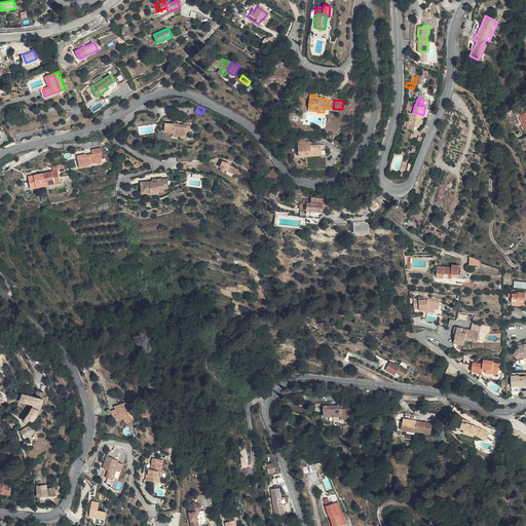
[(525,107),(514,114),(515,116),(517,115),(525,110),(525,107)]
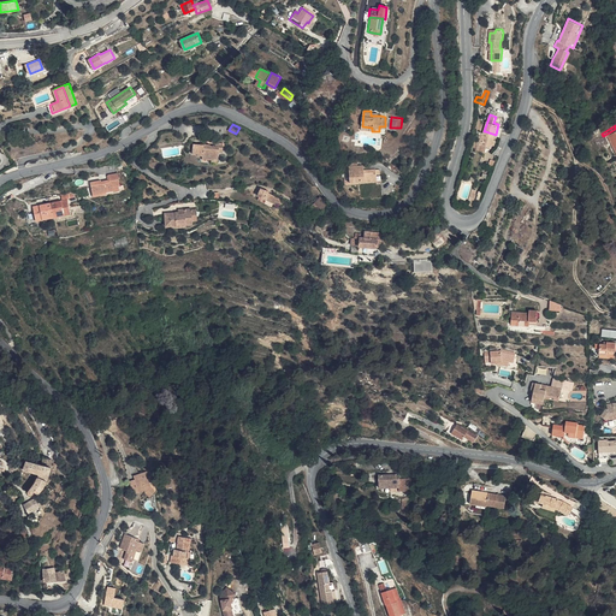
[(615,129),(605,135),(615,157),(615,158),(615,129)]
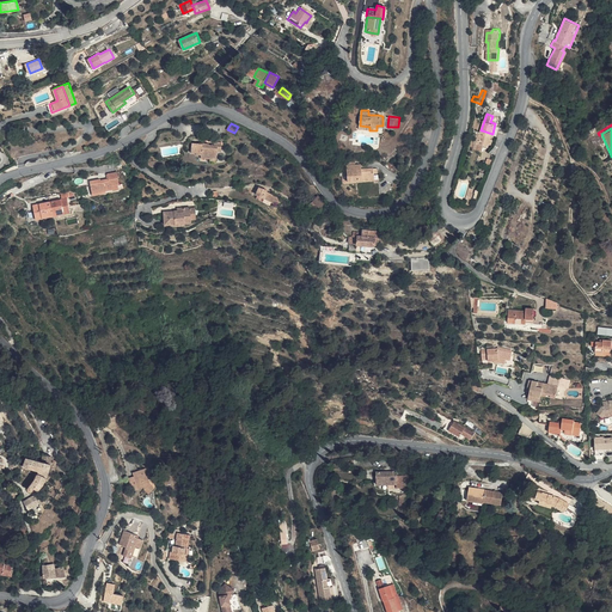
[(493,134),(482,130),(478,142),(483,144),(488,146),(489,141),(491,142),(494,134),(493,134)]
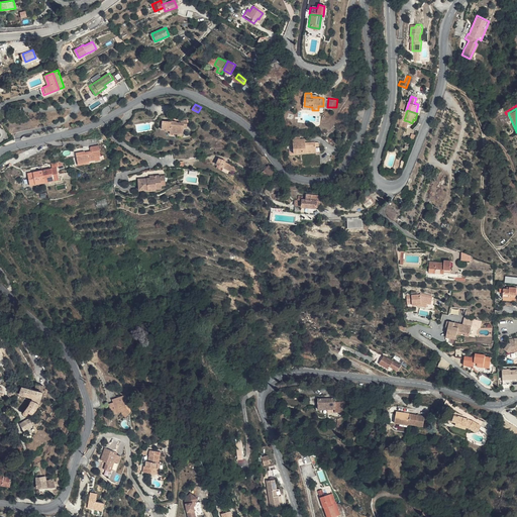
[(168,120),(162,119),(161,128),(166,128),(166,130),(171,130),(170,132),(178,133),(184,133),(184,127),(188,127),(188,121),(177,120),(177,119),(169,119),(168,120)]
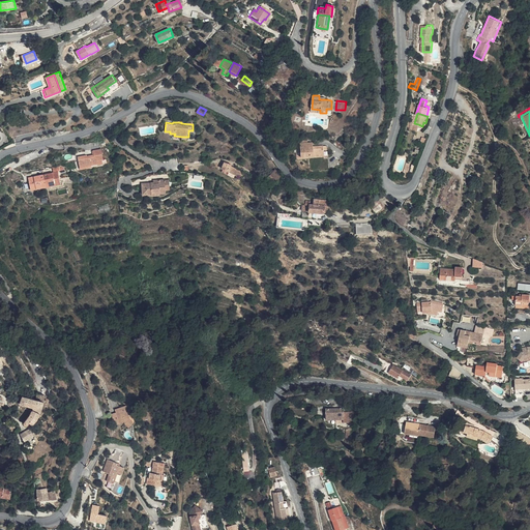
[(315,142),(301,143),(302,156),(321,155),(320,152),(326,152),(326,150),(330,150),(330,146),(315,147),(315,142)]
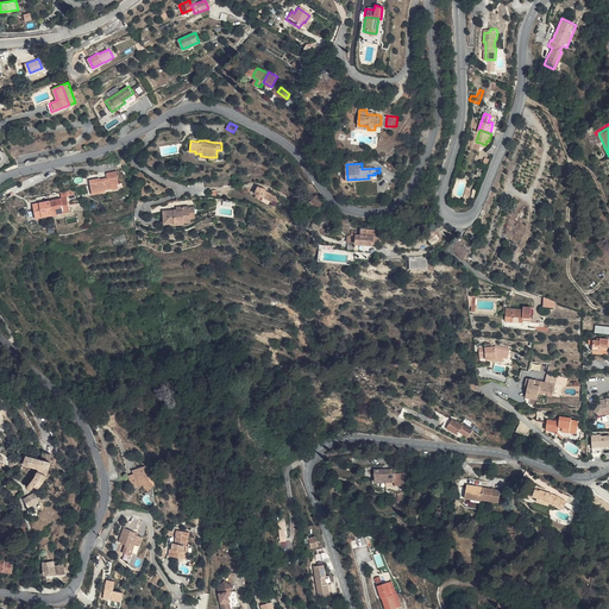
[(85,187),(100,183),(107,182),(113,181),(108,164),(99,167),(100,171),(92,174),(93,175),(89,176),(89,174),(82,176),(85,187)]
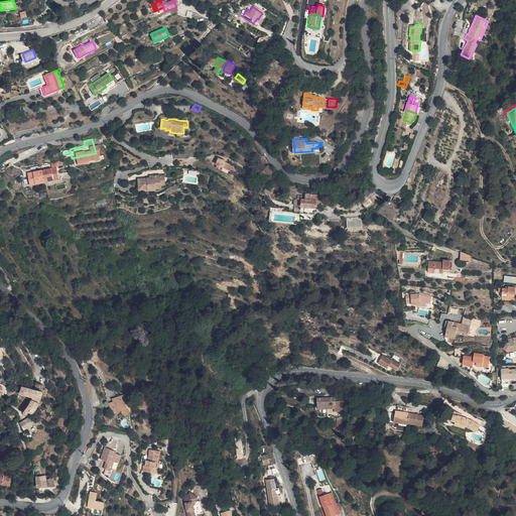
[(228,162),(217,157),(214,164),(220,167),(221,165),(226,167),(228,162)]
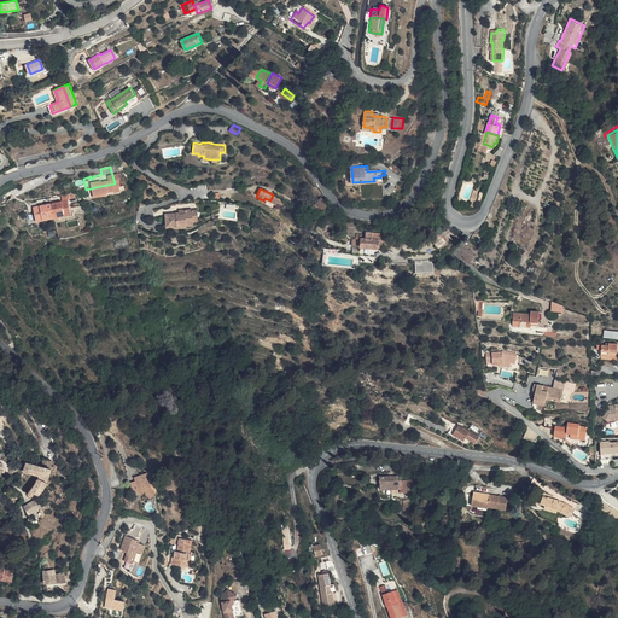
[(65,213),(62,198),(28,205),(30,219),(65,213)]
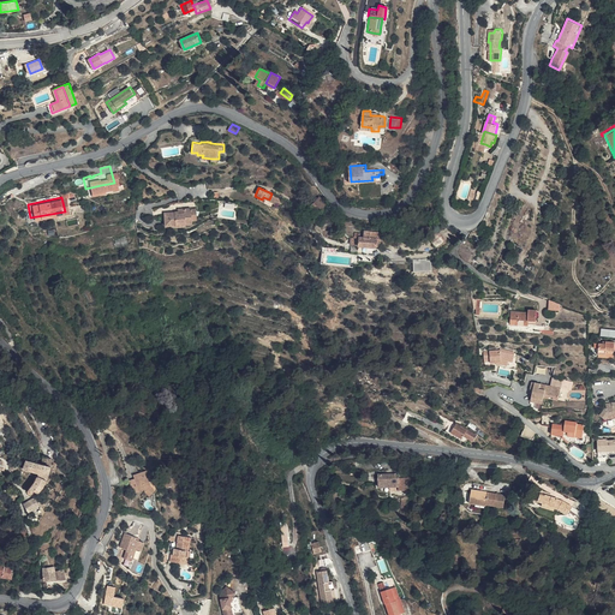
[(192,220),(192,207),(185,208),(186,210),(180,210),(175,210),(175,212),(166,212),(166,225),(177,224),(177,222),(185,221),(186,224),(192,224),(192,220)]
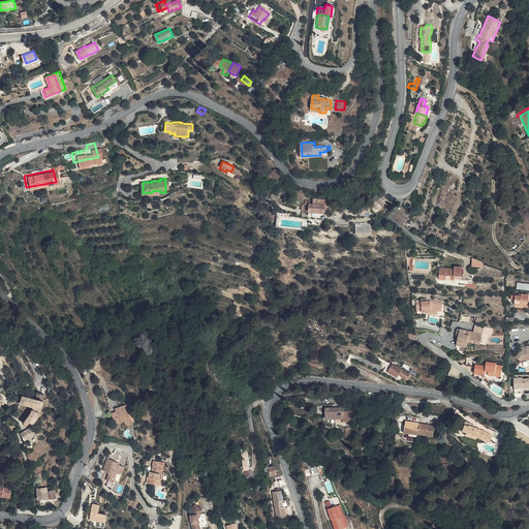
[(325,198),(315,197),(315,203),(306,203),(307,199),(304,199),(304,204),(307,204),(307,211),(321,211),(322,204),(325,205),(325,198)]
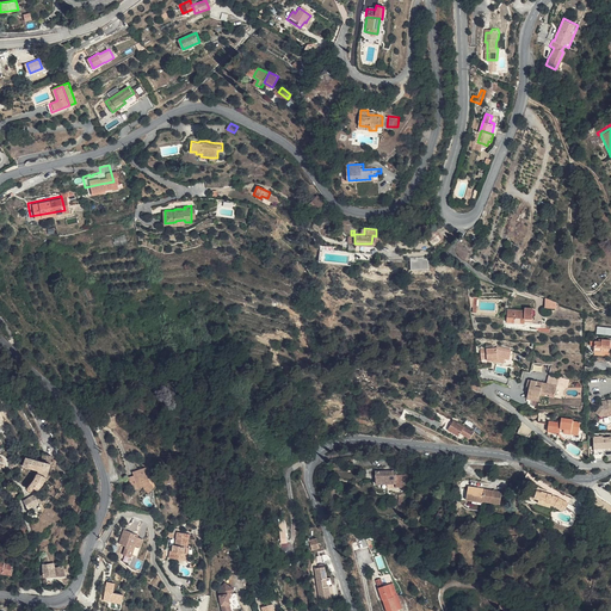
[(442,238),(436,230),(427,238),(433,245),(442,238)]
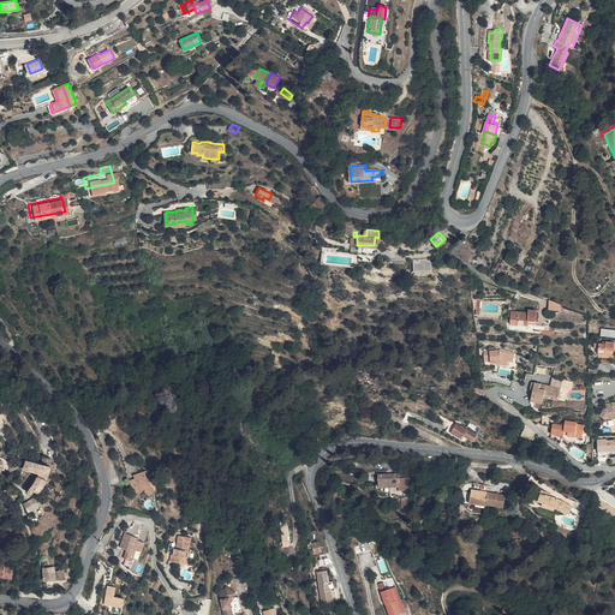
[(433,270),(431,260),(412,261),(413,270),(433,270)]
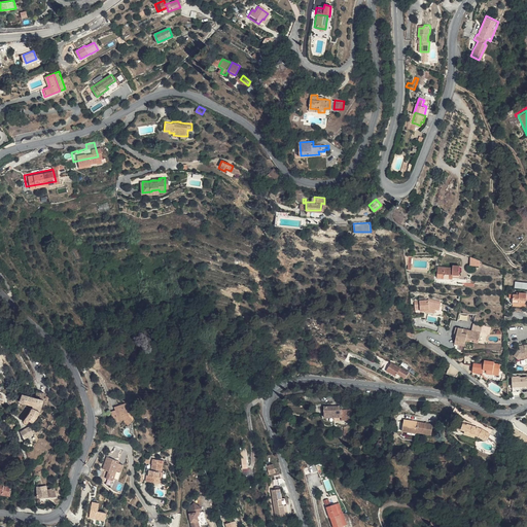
[(481,259),(471,257),(470,265),(480,266),(481,259)]
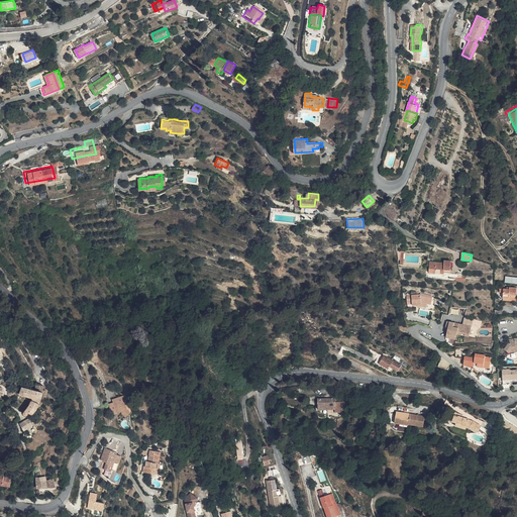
[(445,263),(431,262),(430,272),(443,273),(443,270),(449,271),(450,263),(445,263)]
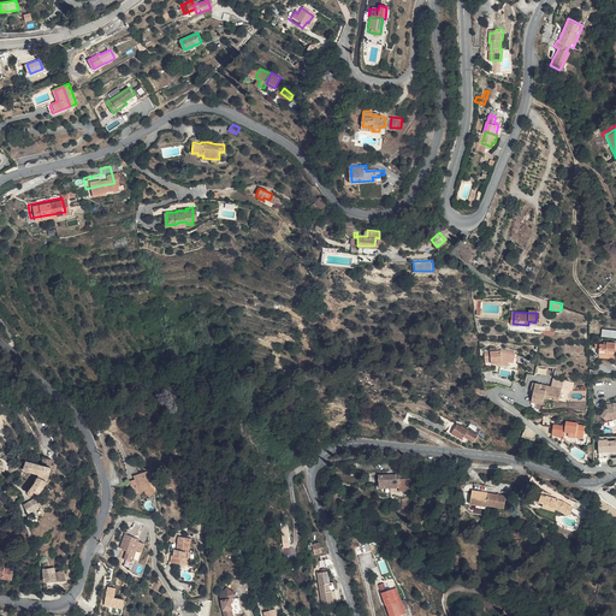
[(615,342),(609,342),(609,344),(602,343),(602,347),(600,353),(608,353),(608,351),(615,351),(615,342)]
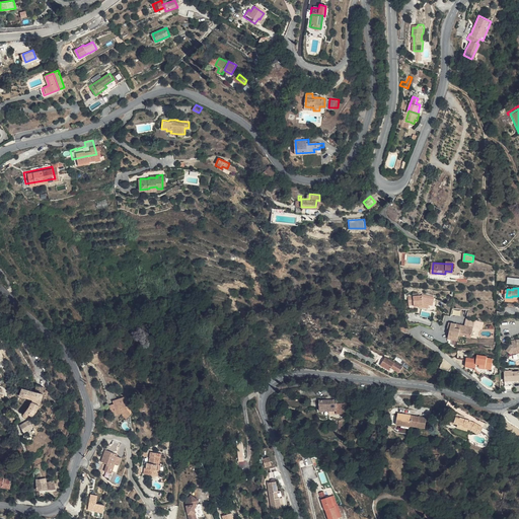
[(434,295),(421,293),(422,295),(409,297),(411,311),(421,310),(420,307),(420,305),(423,305),(422,301),(429,303),(432,303),(434,295)]
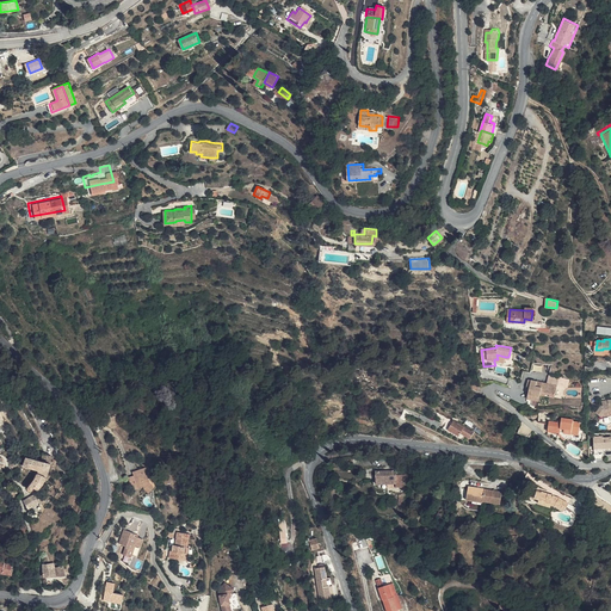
[(557,386),(531,381),(528,397),(541,400),(542,393),(543,390),(556,393),(557,386)]
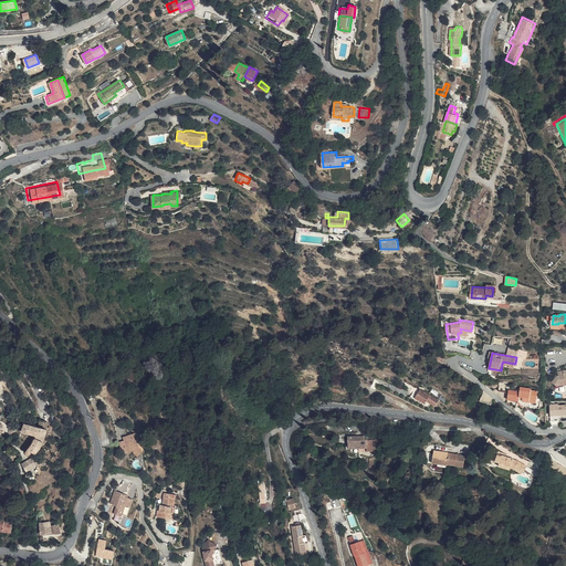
[(553,381),(558,386),(561,381),(565,380),(565,383),(565,381),(565,369),(558,370),(559,375),(557,376),(553,381)]
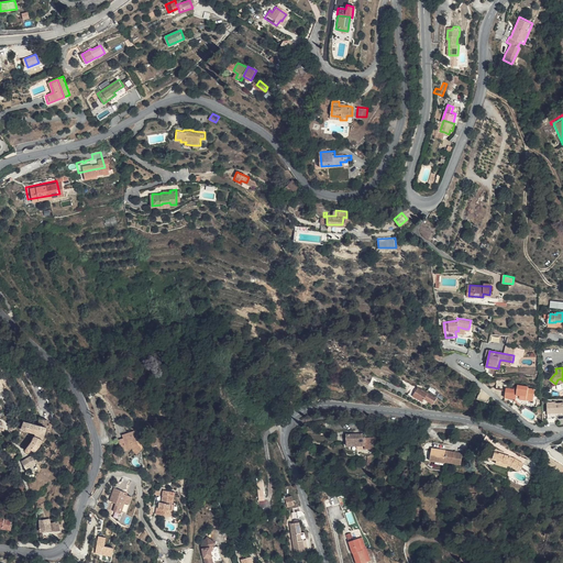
[(439,397),(418,386),(414,396),(426,403),(427,400),(435,405),(439,397)]
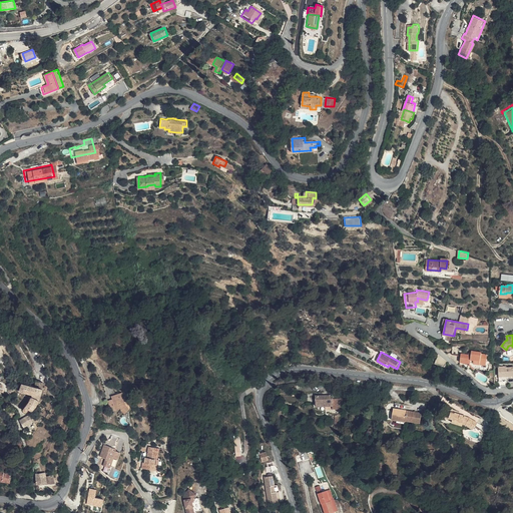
[(472,352),(472,354),(462,352),(461,361),(471,362),(481,363),(480,370),(490,371),(491,367),(486,366),(487,356),(481,355),(481,353),(472,352)]
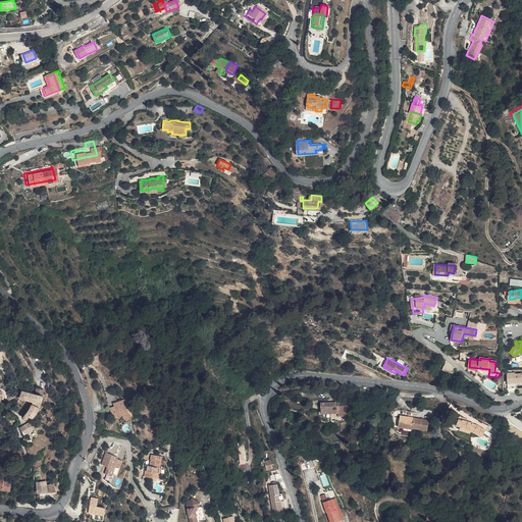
[(489,369),(479,368),(486,376),(488,376),(489,369)]
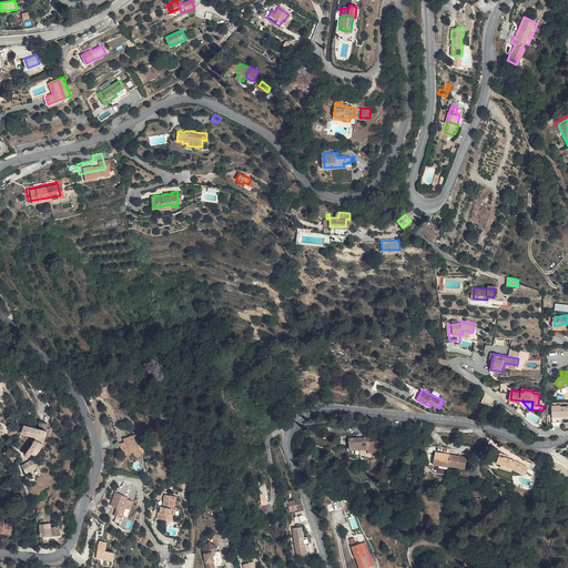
[(561,405),(553,405),(554,426),(561,426),(561,418),(564,417),(564,416),(567,415),(567,405),(561,406),(561,405)]
